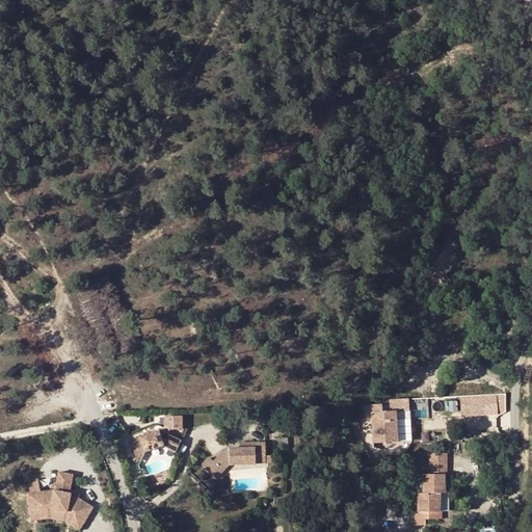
[(461,416),(487,414),(486,394),(460,396),(461,416)]
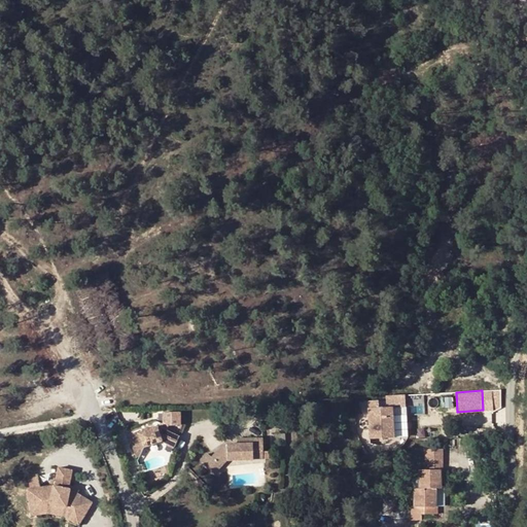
[(493,408),(501,408),(500,390),(492,391),(493,408)]
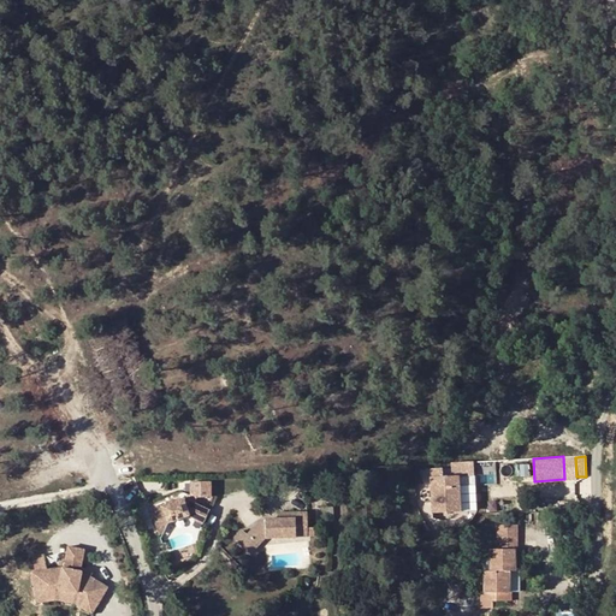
[(461,481),(475,481),(474,461),(452,461),(452,469),(461,469),(461,481)]
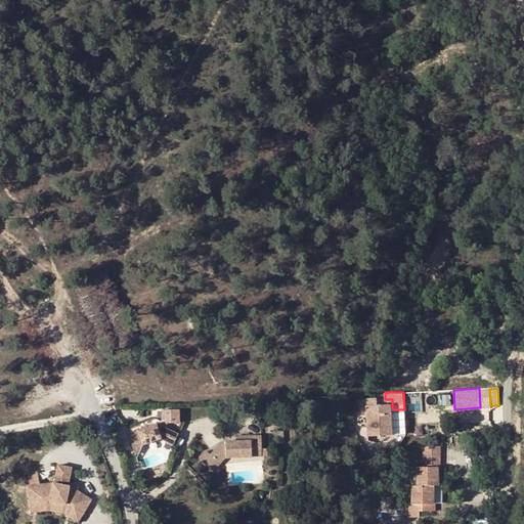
[(365,398),(367,435),(406,433),(404,411),(391,412),(390,404),(377,405),(376,397),(365,398)]
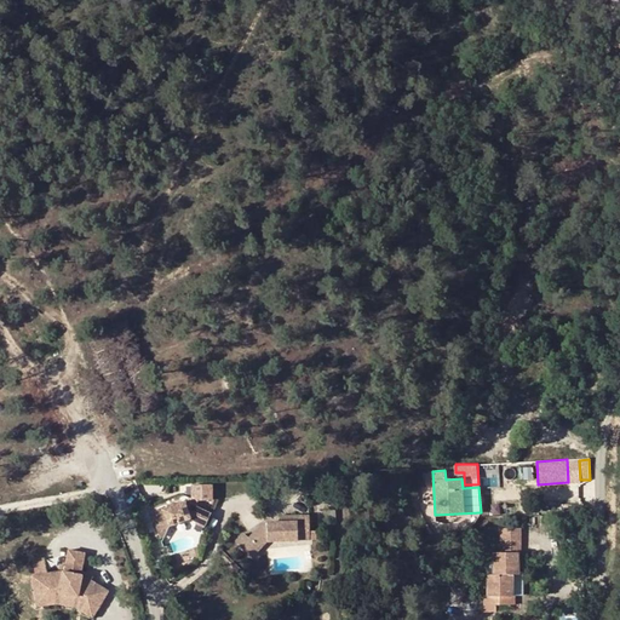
[(166,488),(150,494),(160,518),(165,517),(168,506),(167,504),(174,501),(176,504),(188,499),(195,503),(194,504),(211,511),(218,494),(202,488),(201,491),(182,482),(173,484),(172,483),(165,486),(166,488)]
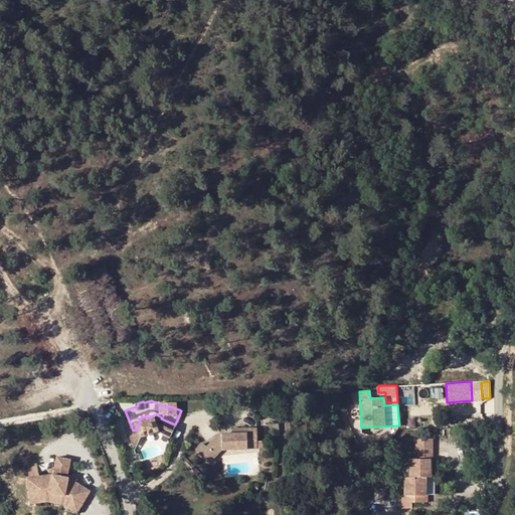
[(201,425),(194,434),(207,446),(219,433),(245,431),(245,424),(254,424),(254,410),(239,410),(239,415),(229,416),(219,416),(219,419),(213,419),(205,430),(201,425)]
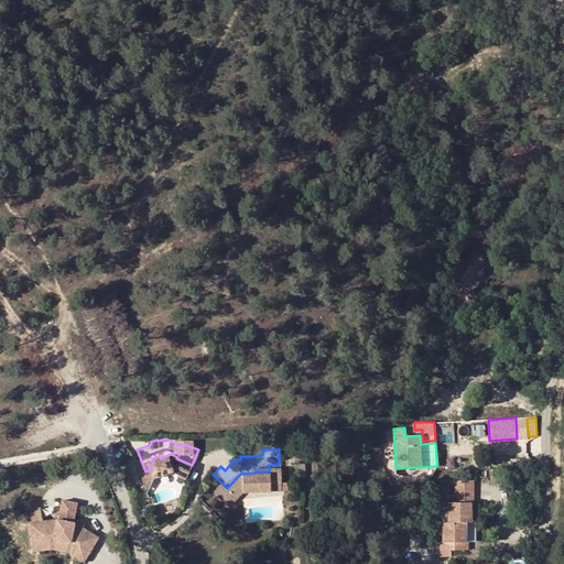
[(466,458),(443,459),(443,474),(467,473),(466,458)]
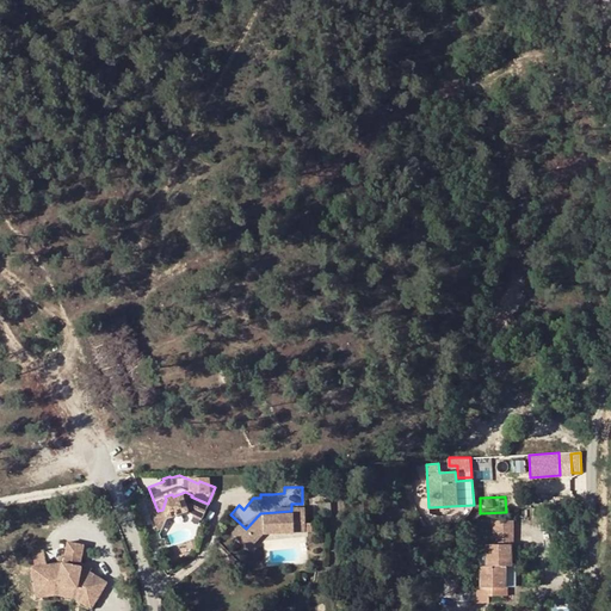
[(503,572),(503,563),(499,563),(498,542),(504,542),(504,522),(506,522),(506,512),(480,513),(481,542),(477,543),(479,565),(479,574),(475,574),(475,580),(485,580),(485,573),(503,572)]
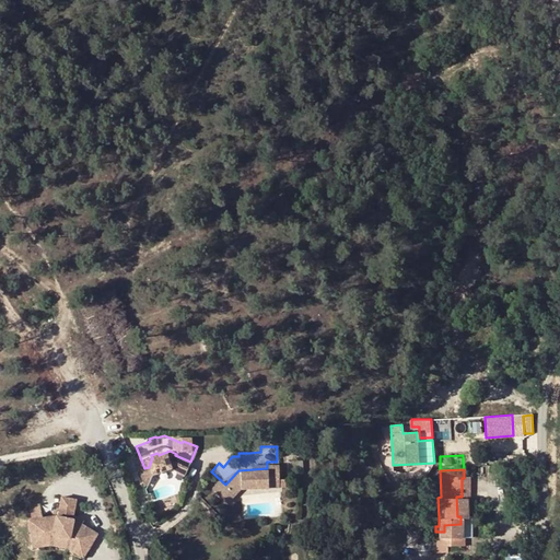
[(33,499),(7,510),(13,527),(33,520),(50,518),(71,525),(77,508),(50,500),(48,500),(48,479),(34,479),(34,499),(33,499)]
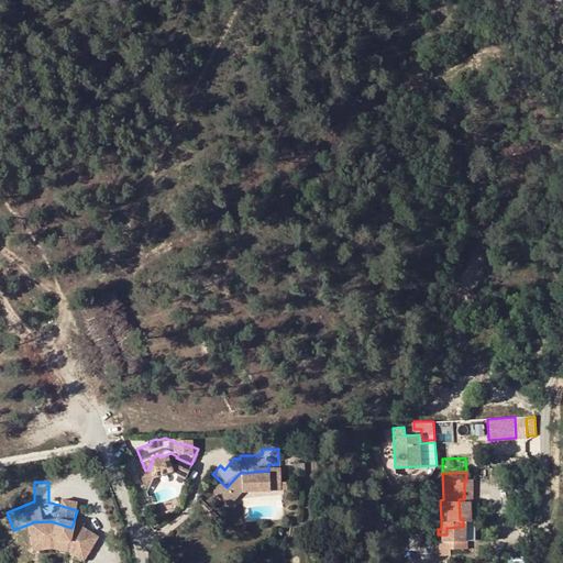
[(293,492),(278,487),(276,496),(291,500),(293,492)]
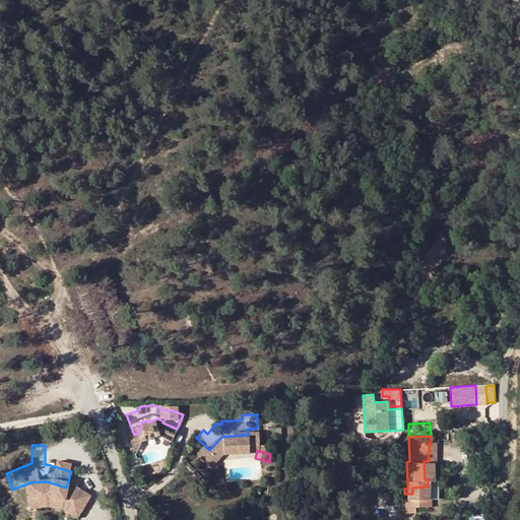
[(30,482),(12,490),(15,497),(30,492),(47,491),(63,497),(66,488),(47,481),(30,482)]
